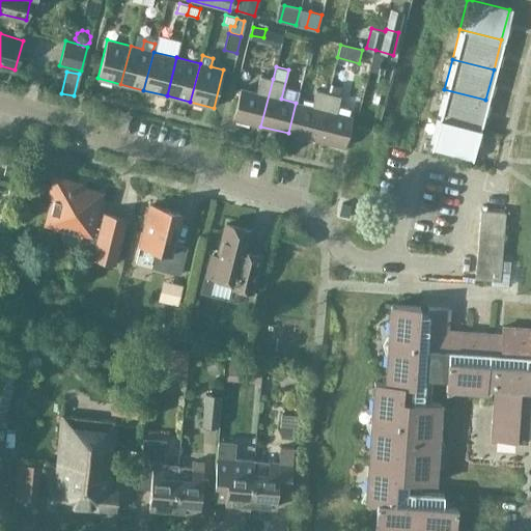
[(260,127),(273,79),(260,76),(255,92),(240,88),(232,119),(260,127)]
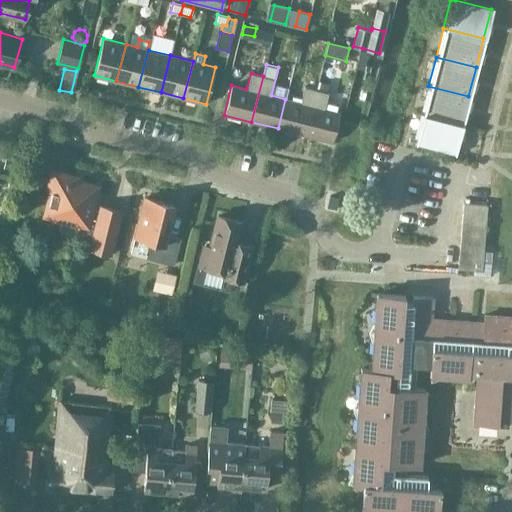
[(305,135),(316,89),(317,82),(307,79),(305,87),(304,86),(300,103),(285,99),(278,128),(305,135)]
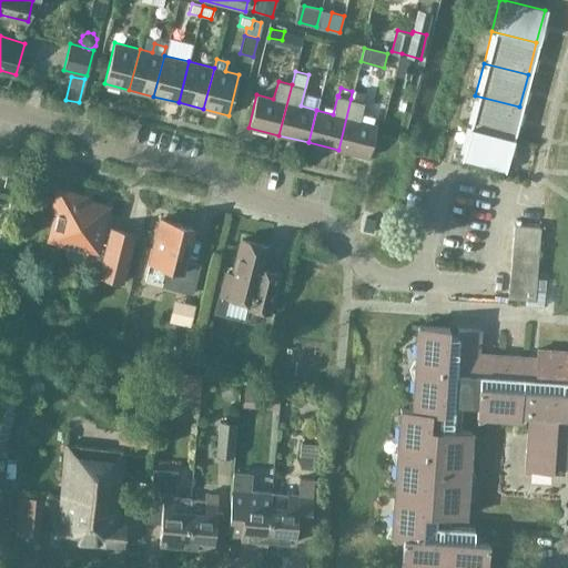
[(353,90),(352,91),(351,99),(338,150),(368,158),(376,125),(359,121),(364,102),(362,102),(364,92),(353,90)]
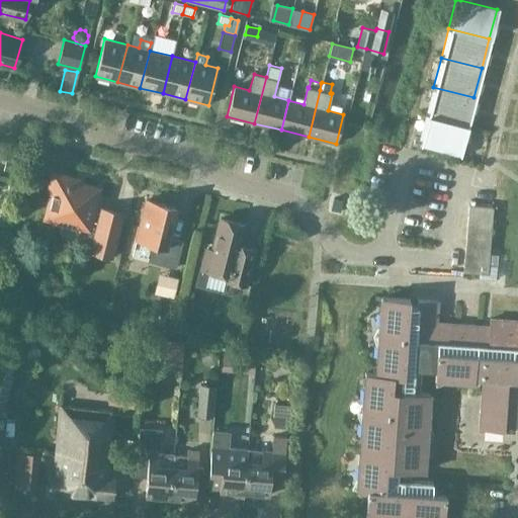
[(433,87),(426,116),(466,126),(473,97),(433,87)]
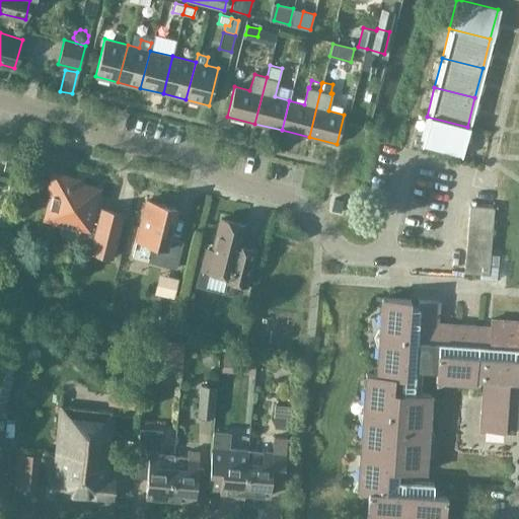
[(459,156),(467,127),(427,117),(419,146),(459,156)]
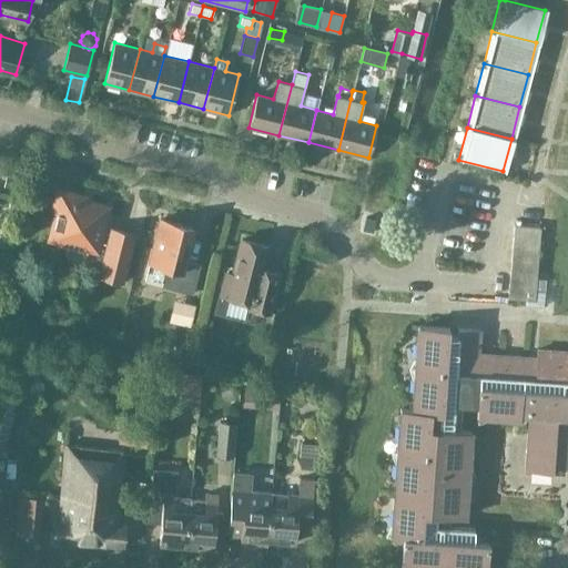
[(89,201),(90,196),(57,189),(52,208),(57,209),(49,239),(59,241),(58,245),(85,252),(87,247),(97,251),(98,246),(105,249),(99,275),(122,282),(134,234),(102,226),(108,205),(89,201)]
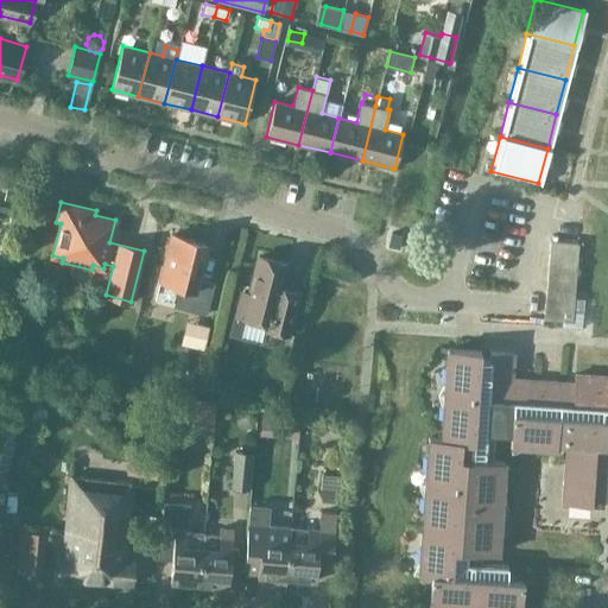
[(159,280),(154,302),(176,306),(206,315),(214,283),(197,278),(207,244),(171,234),(159,280)]
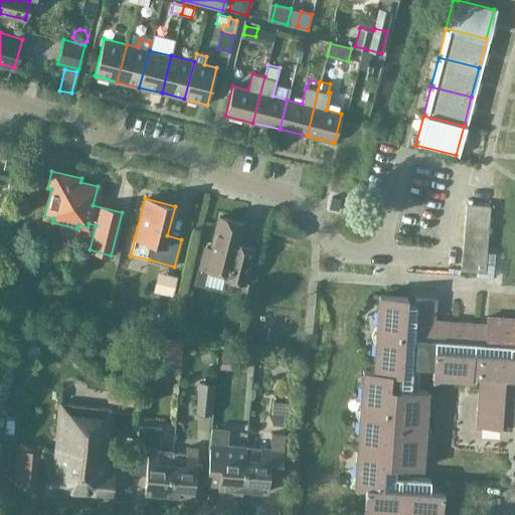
[(486,223),(488,205),(464,203),(462,221),(486,223)]
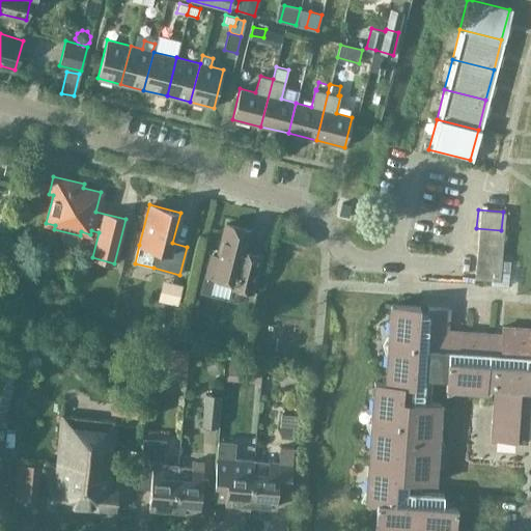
[(251,230),(225,224),(217,256),(211,255),(205,276),(231,282),(230,286),(252,291),(261,255),(246,251),(251,230)]
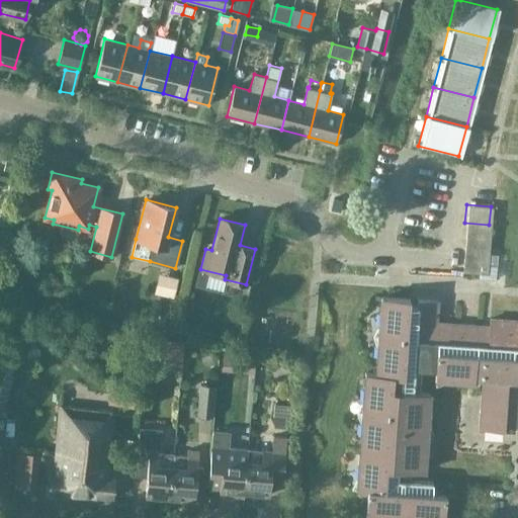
[(464,223),(463,235),(488,237),(489,225),(464,223)]
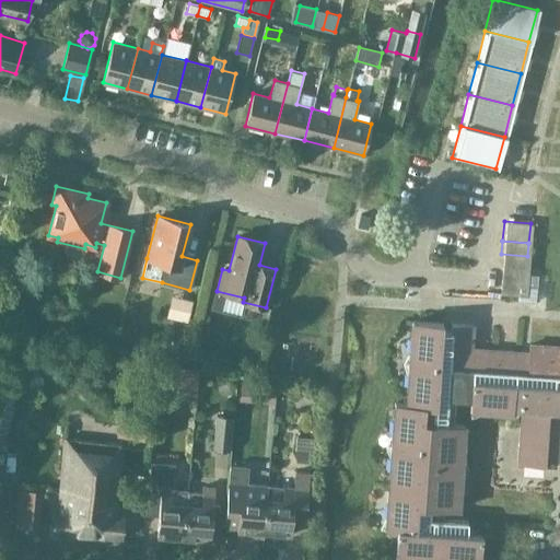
[(500,267),(526,269),(527,256),(501,254),(500,267)]
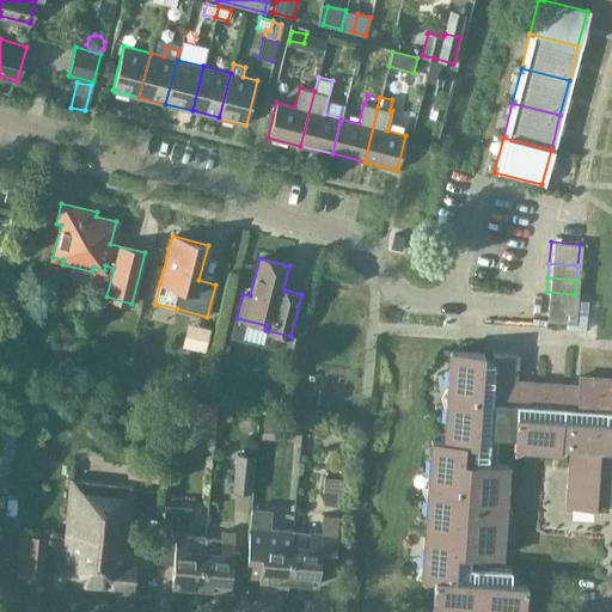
[(546,292),(545,306),(574,308),(575,294),(546,292)]
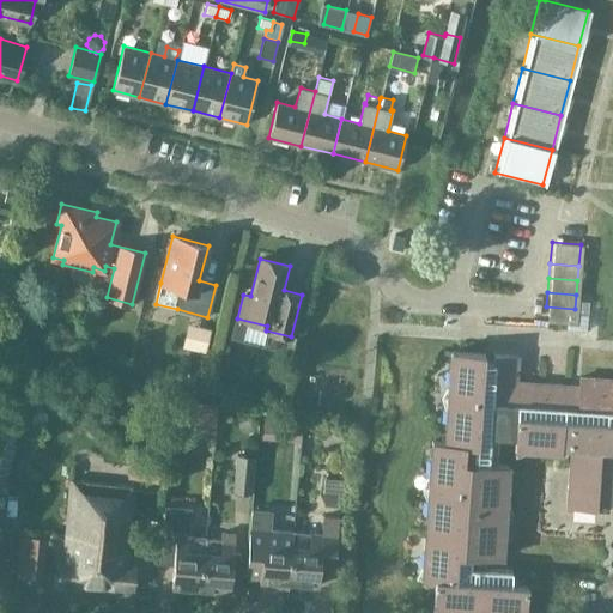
[(574,323),(575,309),(546,307),(545,321),(574,323)]
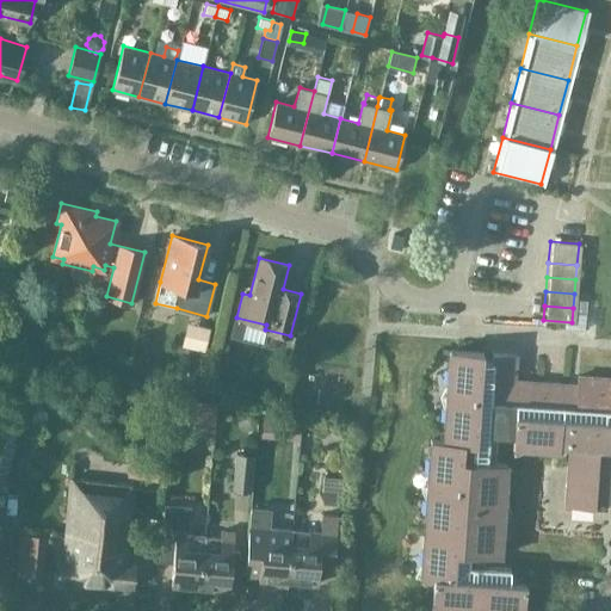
[(213,345),(218,321),(195,315),(189,338),(213,345)]
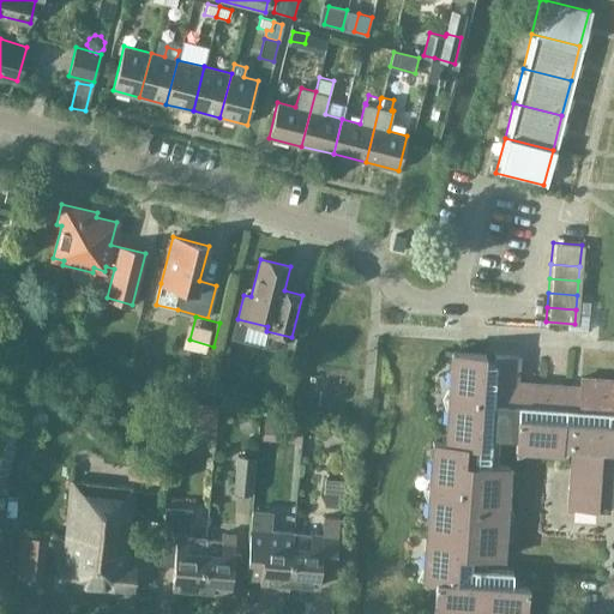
[(613,379),(579,377),(578,386),(516,381),(517,355),(494,354),(493,362),(483,362),(485,353),(451,350),(445,443),(432,441),(422,579),(435,581),(433,613),(456,613),(525,613),(528,585),(511,584),(512,572),(487,571),(488,558),(503,559),(509,467),(497,465),(498,439),(516,440),(515,450),(563,453),(563,449),(572,449),(567,510),(597,511),(597,506),(613,507),(613,485),(613,379)]
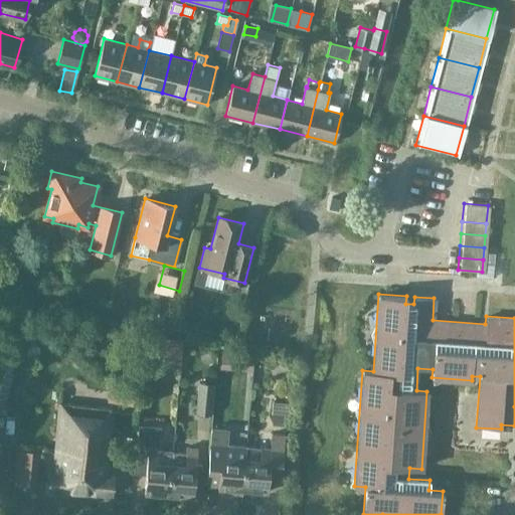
[(188,350),(189,332),(160,331),(159,349),(188,350)]
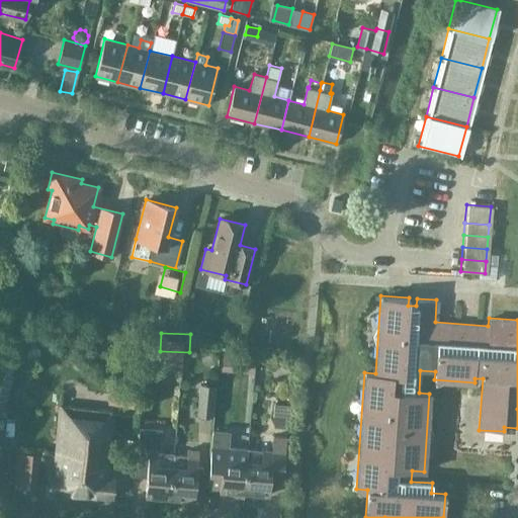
[(223,354),(222,369),(238,370),(239,356),(223,354)]
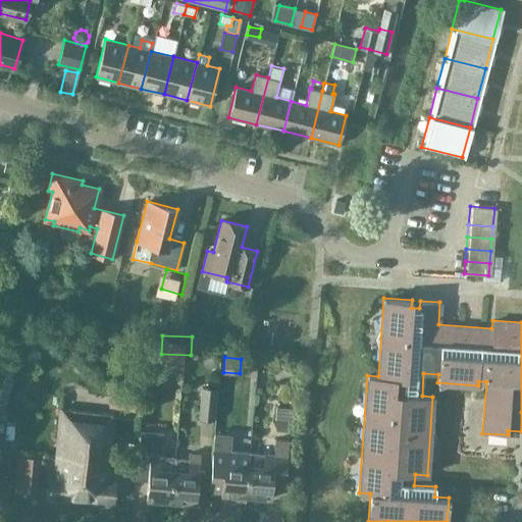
[(138,392),(111,386),(107,407),(134,412),(138,392)]
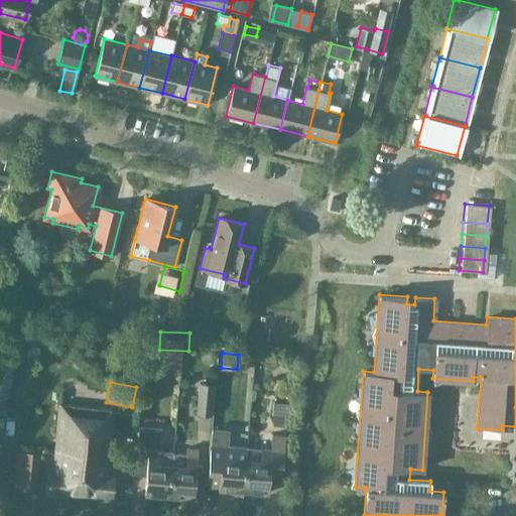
[(215,383),(198,382),(196,415),(212,416),(215,383)]
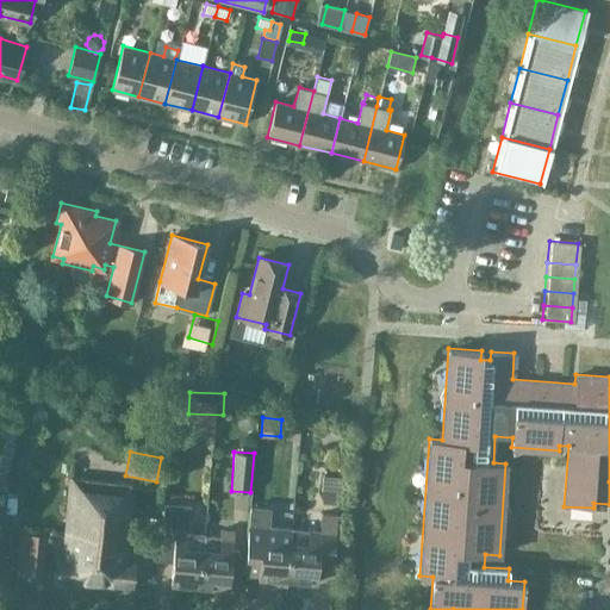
[(58,553),(56,578),(130,585),(132,559),(126,559),(134,489),(134,484),(68,477),(68,483),(61,553),(58,553)]
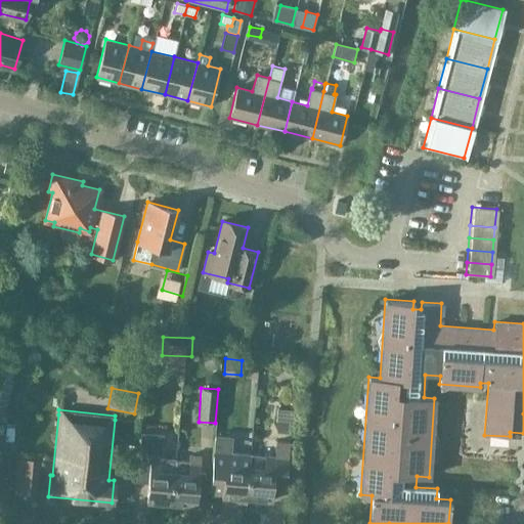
[(276,409),(275,421),(292,422),(292,410),(276,409)]
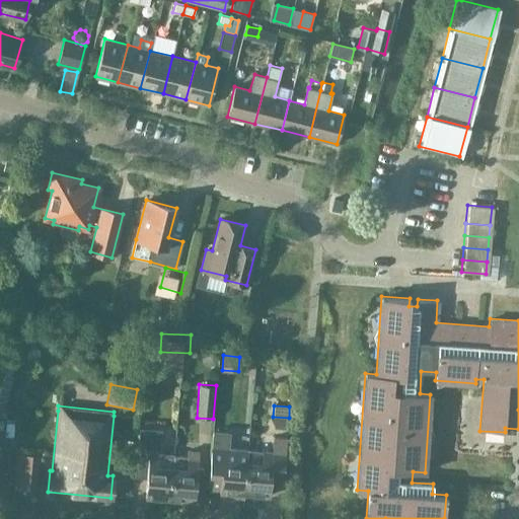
[(168,499),(171,463),(172,454),(156,453),(157,430),(137,428),(134,462),(146,463),(143,497),(168,499)]
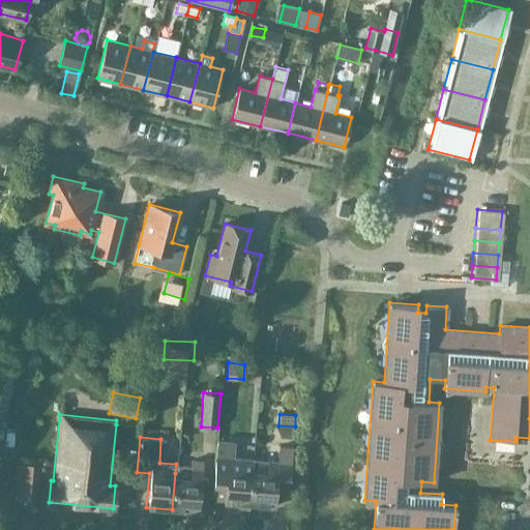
[(213,482),(212,493),(225,494),(224,506),(240,507),(240,503),(249,504),(254,459),(232,457),(234,441),(216,440),(216,441),(213,482)]
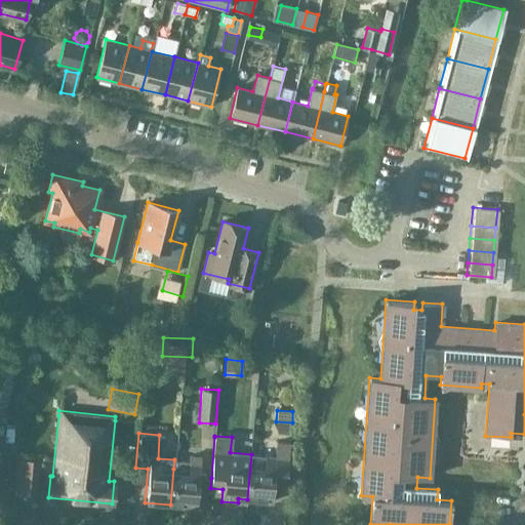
[(264,455),(251,454),(247,499),(272,501),(274,482),(286,483),(289,442),(278,441),(277,456),(264,455)]
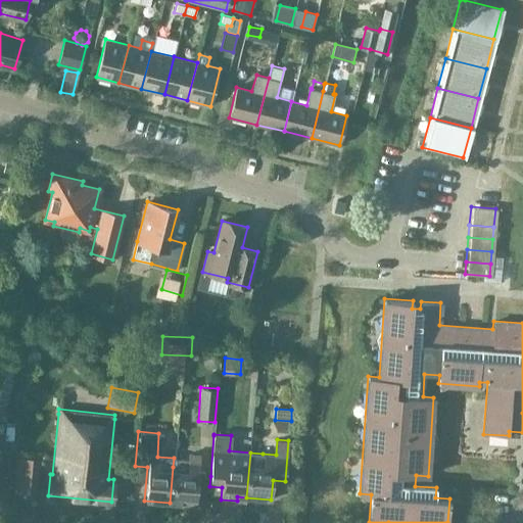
[(173,467),(170,503),(195,505),(198,460),(199,455),(188,454),(188,460),(174,458),(173,467)]
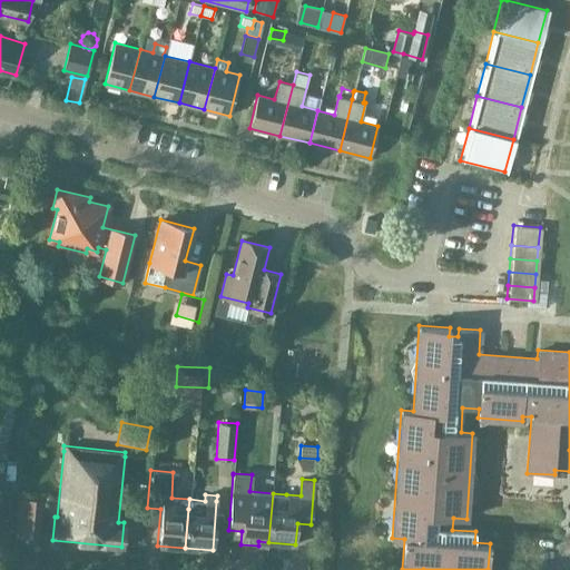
[(18,498),(15,536),(38,538),(41,500),(18,498)]
